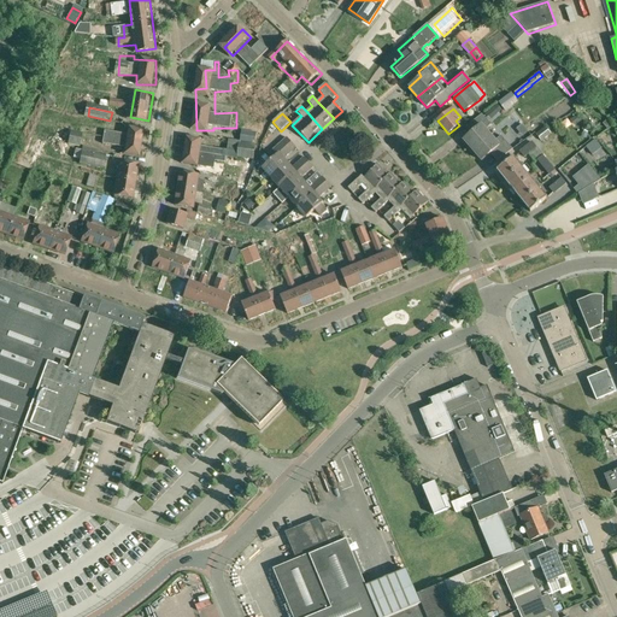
[(472,152),(491,136),(483,129),(489,124),(480,113),(471,124),(476,130),(464,141),(472,152)]
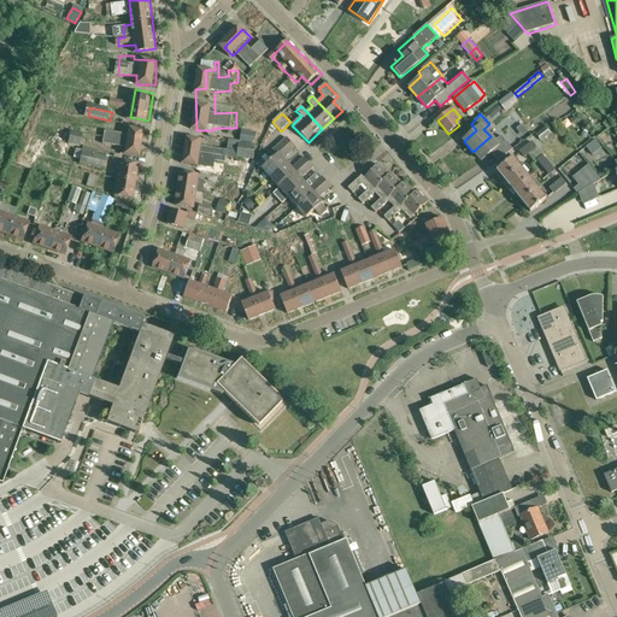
[(546,127),(536,134),(541,141),(551,134),(546,127)]
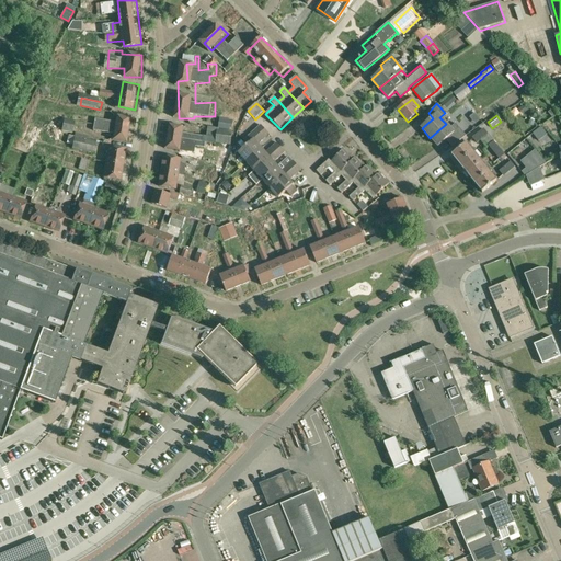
[(98,118),(96,130),(112,133),(107,179),(126,181),(133,117),(116,116),(116,121),(98,118)]
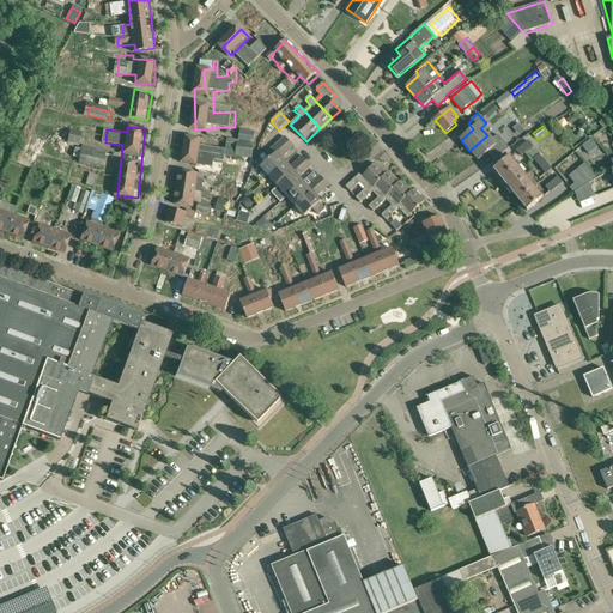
[(73,134),(71,143),(83,146),(85,138),(73,134)]
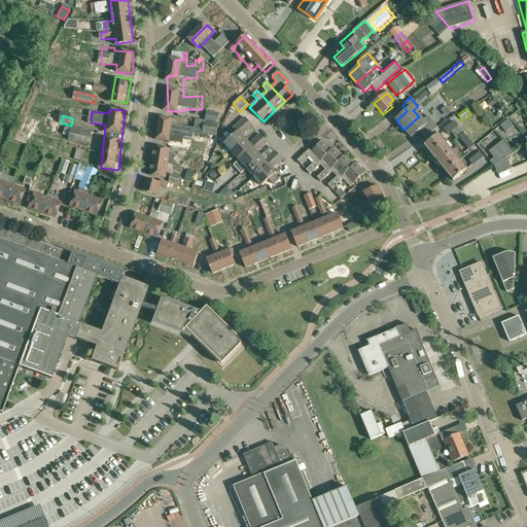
[(162,142),(155,194),(162,195),(163,191),(168,191),(174,143),(195,145),(196,141),(205,142),(206,136),(219,137),(221,127),(206,126),(205,134),(194,133),(196,119),(177,116),(177,119),(166,117),(163,142),(162,142)]
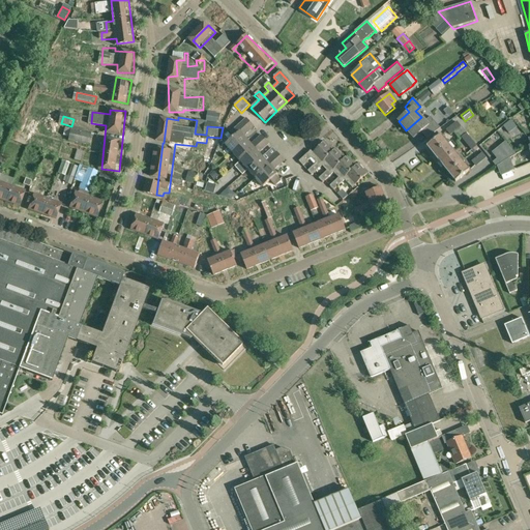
[(421,117),(406,130),(414,139),(424,129),(431,136),(440,128),(430,117),(425,121),(421,117)]
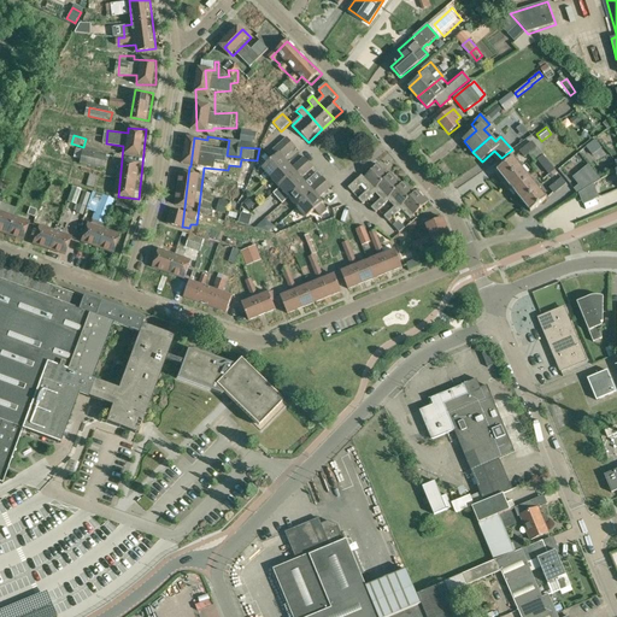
[(550,175),(556,170),(533,141),(519,152),(524,158),(528,154),(535,163),(538,160),(550,175)]
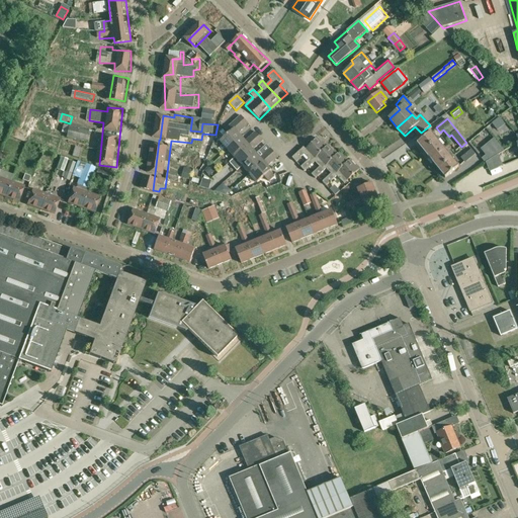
[(236,128),(232,131),(229,134),(229,135),(221,142),(228,150),(242,138),(239,134),(249,124),(245,119),(242,122),(239,125),(235,121),(232,124),(236,128)]
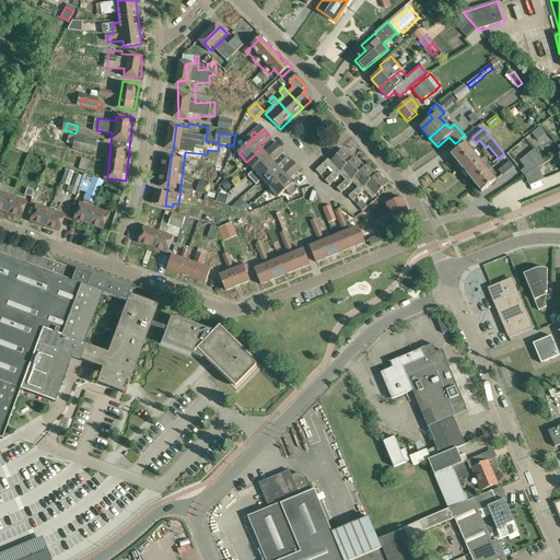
[(76,142),(74,149),(95,152),(96,144),(76,142)]
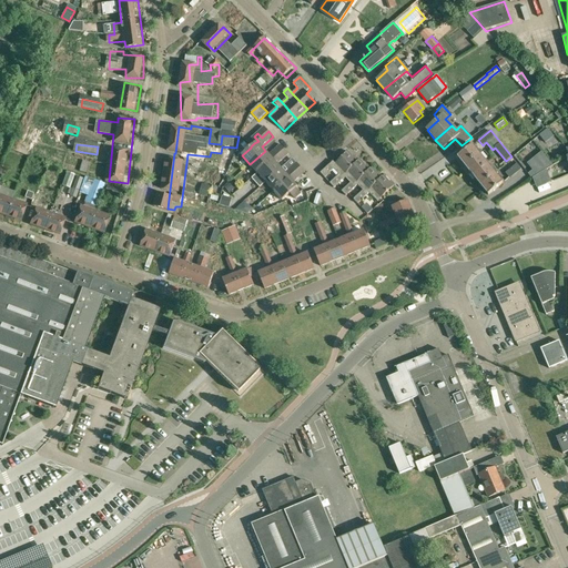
[(270,155),(265,151),(250,164),(259,173),(285,150),(281,145),(270,155)]
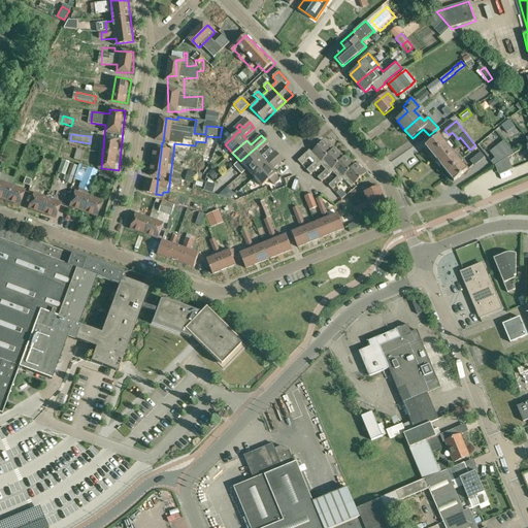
[(455,182),(468,171),(439,136),(426,146),(455,182)]
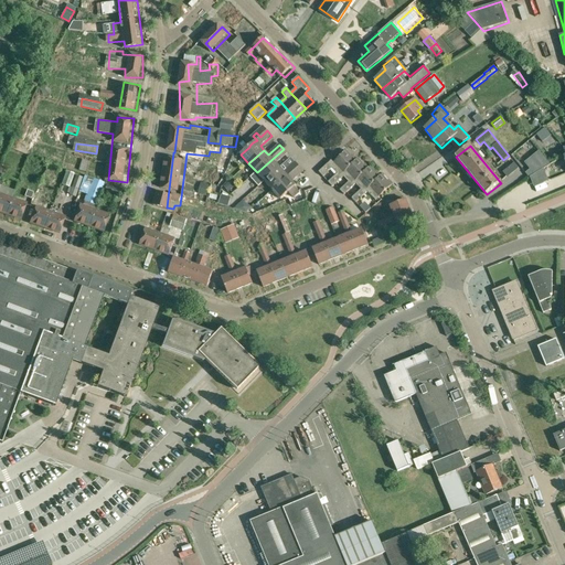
[(257,172),(251,178),(259,187),(265,182),(280,168),(276,163),(287,153),(284,149),(257,172)]
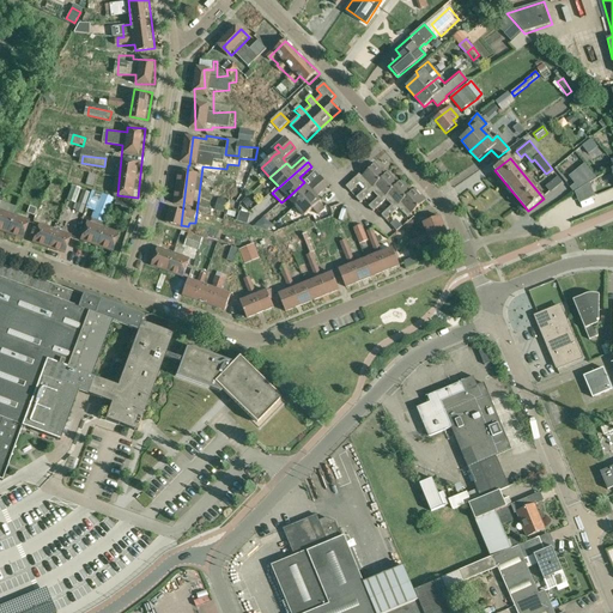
[(369,192),(387,175),(376,164),(363,177),(360,174),(346,187),(351,192),(360,183),(366,189),(369,192)]
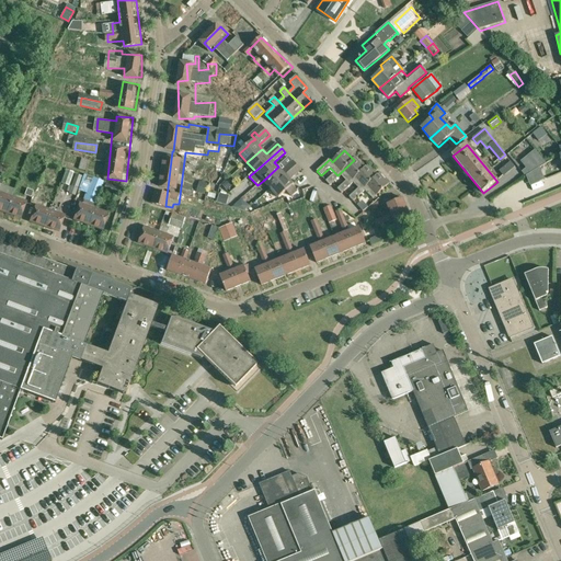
[(529,173),(540,164),(531,155),(522,163),(529,173)]
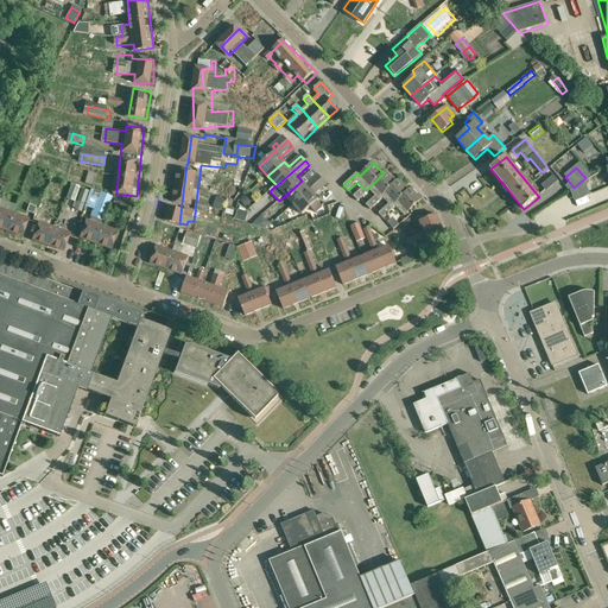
[(366,190),(363,188),(354,197),(358,202),(371,190),(377,196),(379,198),(396,183),(386,172),(384,173),(366,190)]
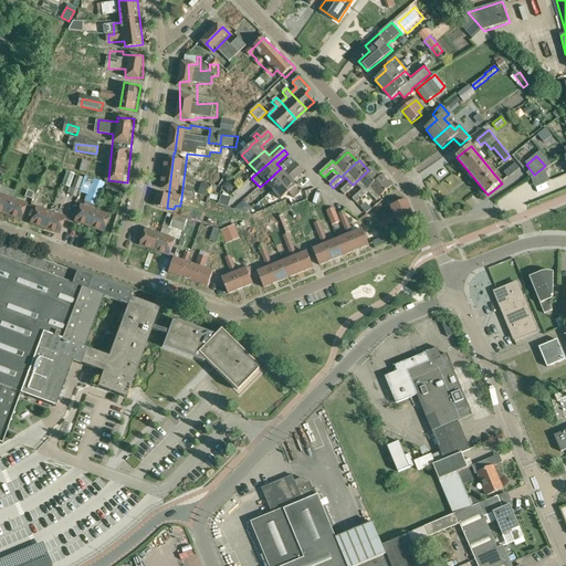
[(284,173),(281,168),(265,182),(273,191),(300,168),(296,164),(284,173)]
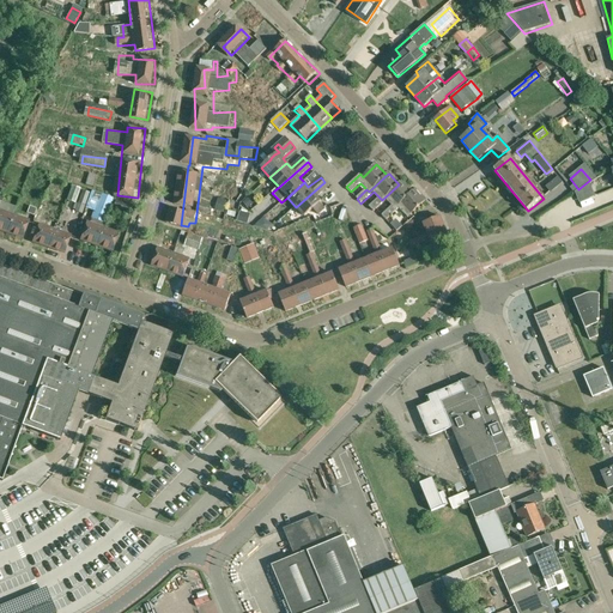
[(551,193),(563,183),(558,177),(546,187),(551,193)]
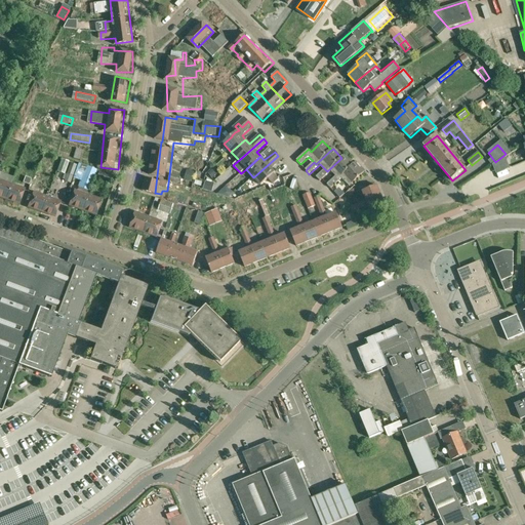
[(46,165),(53,167),(56,156),(50,153),(46,165)]
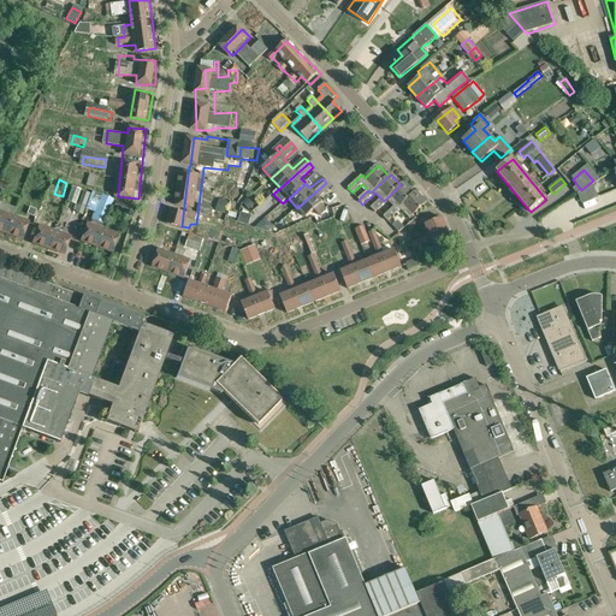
[(326,183),(297,208),(306,218),(314,211),(320,217),(326,211),(321,205),(323,203),(318,197),(331,188),(326,183)]
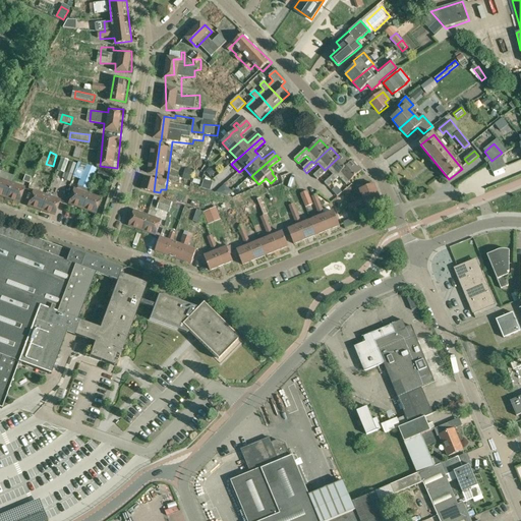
[(325,170),(323,168),(313,175),(317,180),(329,170),(333,175),(335,177),(350,164),(342,155),(339,157),(325,170)]
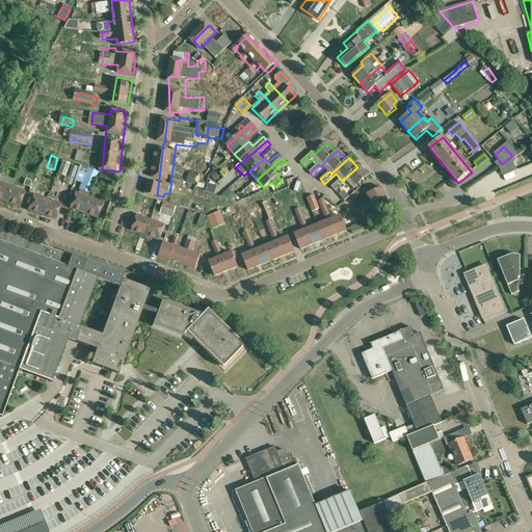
[(342,181),(340,179),(331,187),(336,191),(347,181),(354,189),(357,186),(356,186),(369,175),(360,165),(357,167),(342,181)]
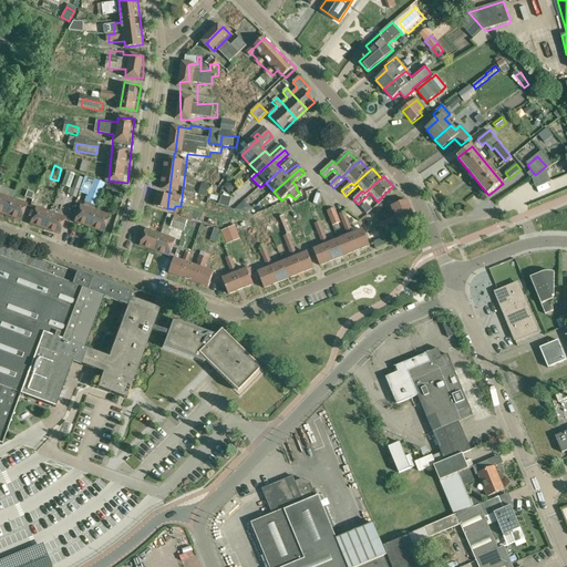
[(236,187),(230,182),(225,187),(229,193),(236,187)]
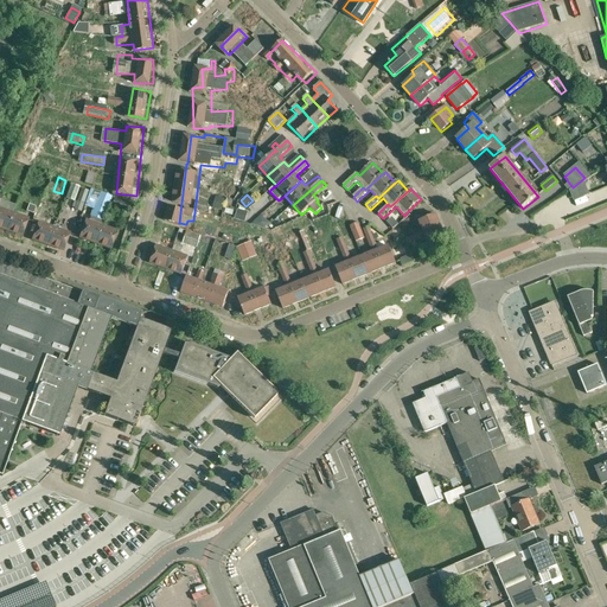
[(0,229),(16,230),(16,217),(0,217),(0,229)]
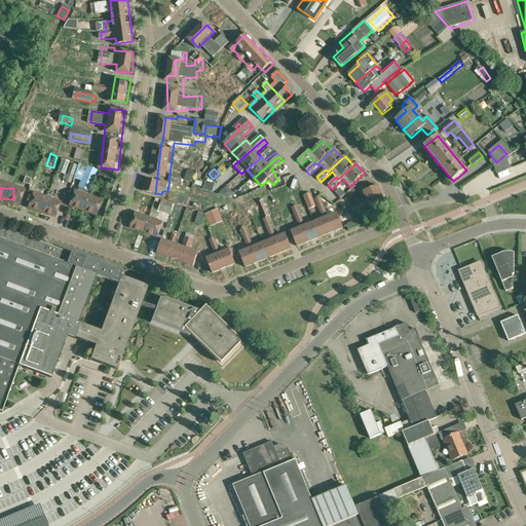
[(314,192),(306,195),(311,210),(320,207),(314,192)]
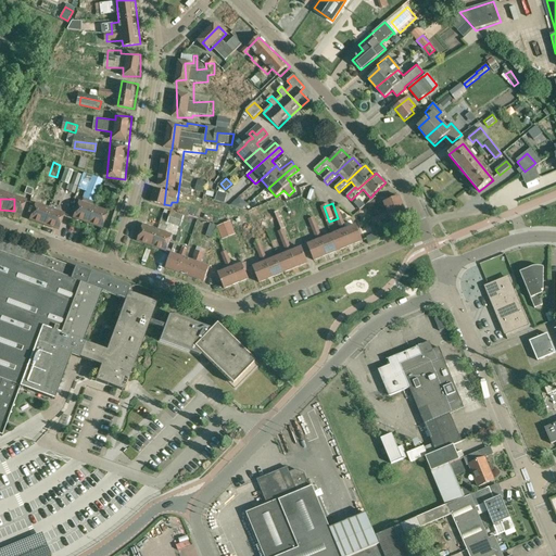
[(76,220),(108,227),(110,212),(79,205),(76,220)]
